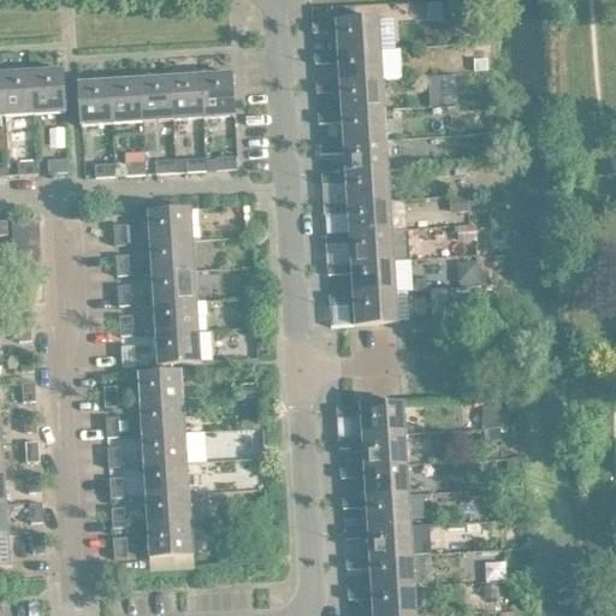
[(452,3),(428,4),(428,21),(452,21),(452,3)]
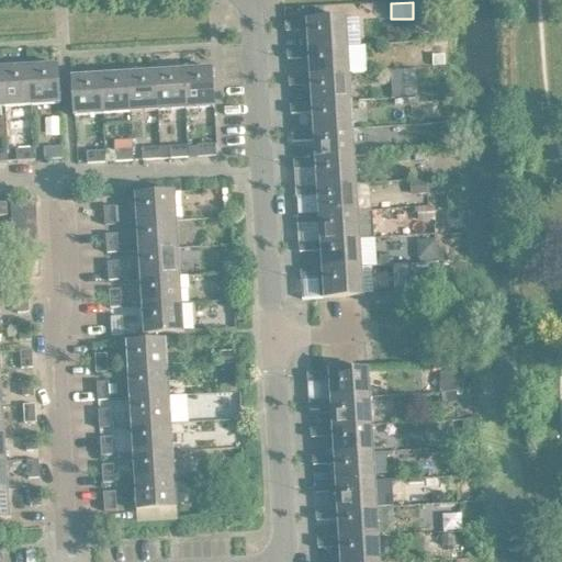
[(308,29),(310,47),(310,48),(348,45),(347,19),(348,19),(348,17),(307,20),(285,22),(287,31),(308,29)]
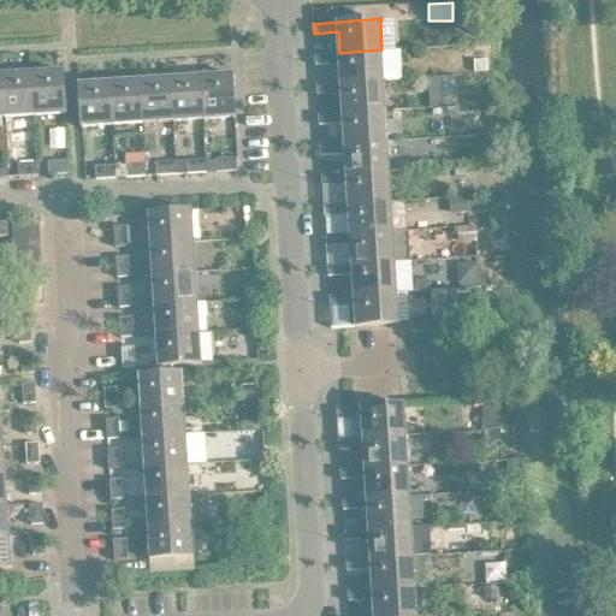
[(341,61),(342,82),(342,83),(384,80),(381,49),(339,53),(339,52),(315,53),(315,64),(341,61)]
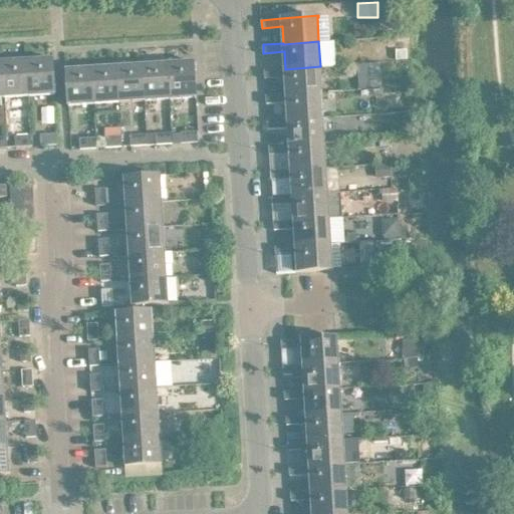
[(408,50),(398,50),(398,60),(409,60),(408,50)]
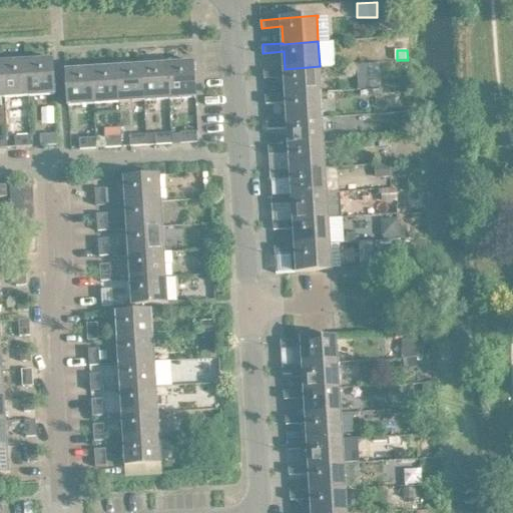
[(52,59),(27,60),(30,95),(54,94),(54,95),(56,95),(53,57),(52,58),(52,59)]
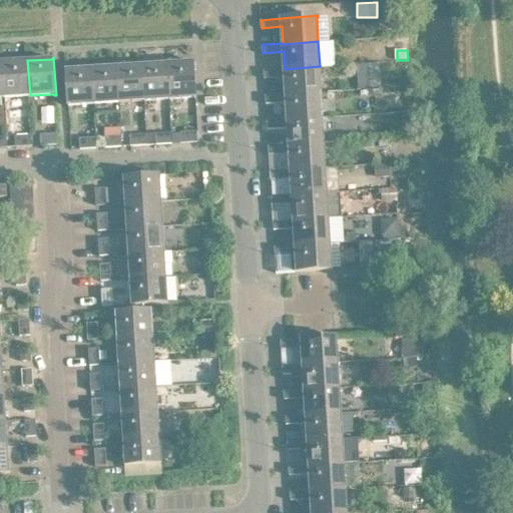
[(27,60),(2,62),(4,97),(30,95),(27,60)]
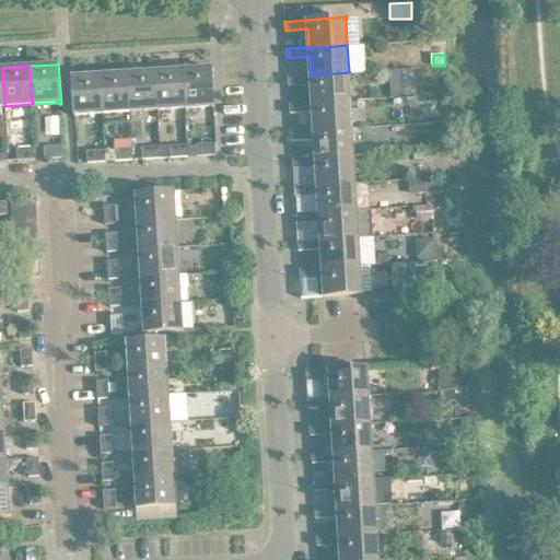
[(210,68),(184,70),(186,107),(213,106),(213,107),(214,107),(212,67),(210,67),(210,68)]
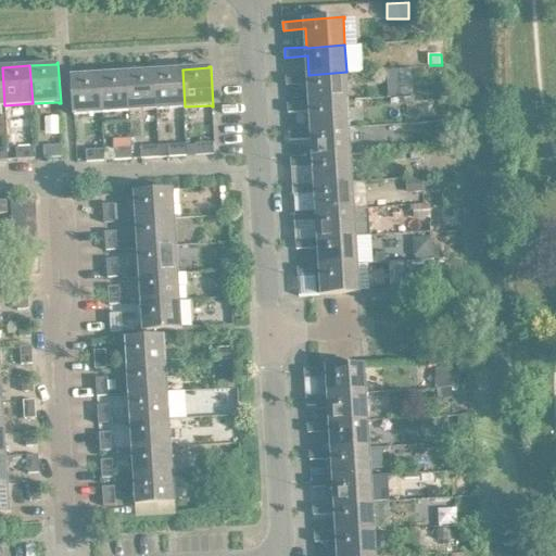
[(182,70),(155,71),(158,109),(185,106),(182,70)]
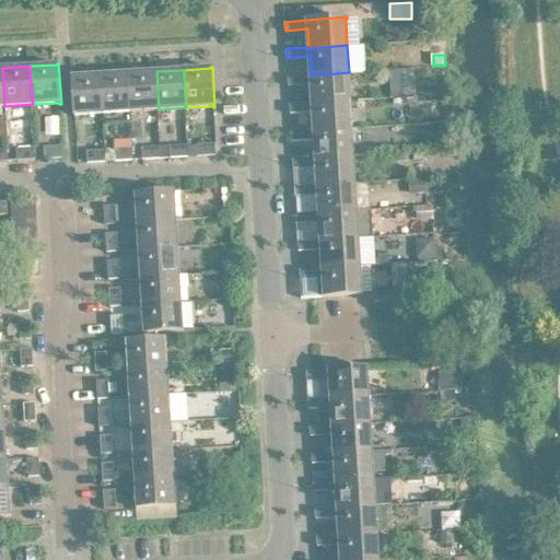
[(416,70),(403,70),(405,96),(418,95),(416,70)]
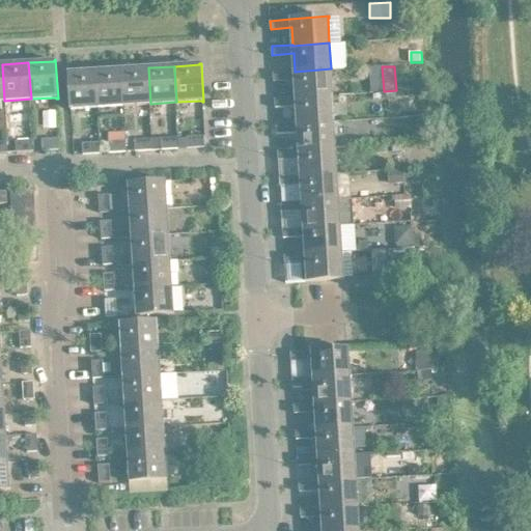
[(148,67),(122,70),(124,106),(150,104),(148,67)]
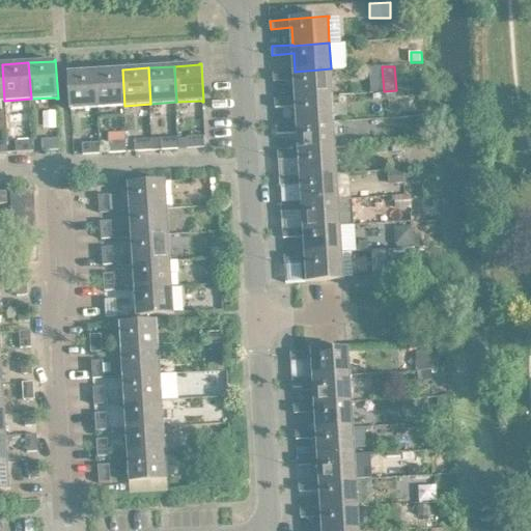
[(295,80),(297,96),(297,98),(332,95),(331,68),(295,72),(295,71),(273,73),(274,81),(295,80)]
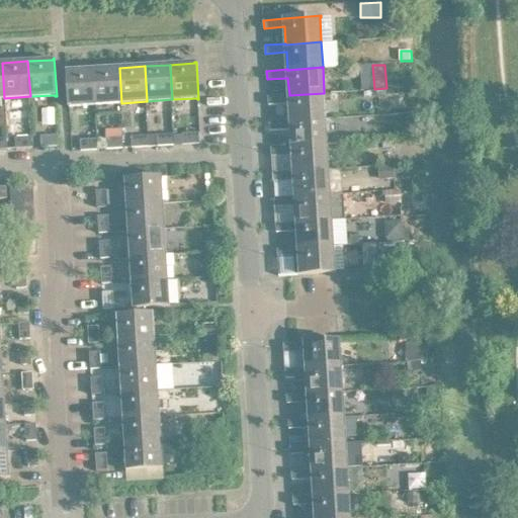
[(119,68),(93,69),(96,104),(121,103),(119,68)]
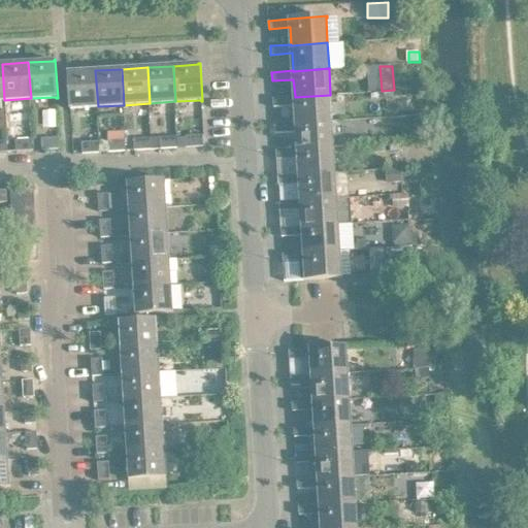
[(98,106),(95,70),(70,72),(70,71),(68,71),(71,109),(72,109),(72,108),(98,106)]
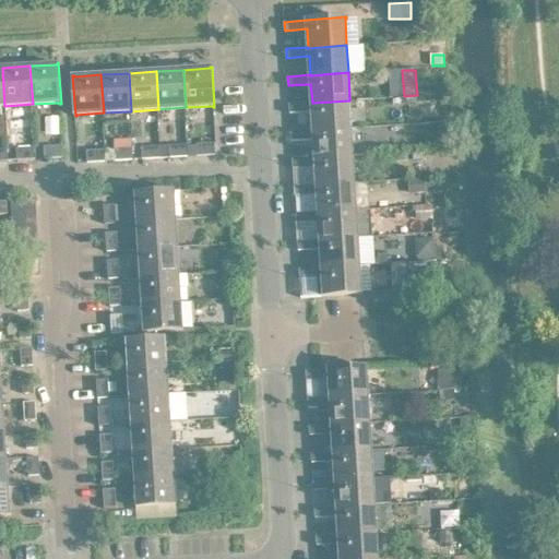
[(312,111),(313,130),(352,128),(349,100),(312,103),(312,102),(289,104),(290,113),(312,111)]
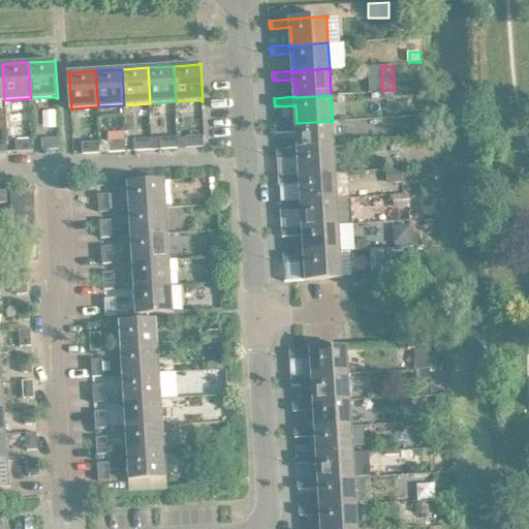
[(298,131),(299,149),(335,147),(333,121),(297,123),(276,124),(276,132),(298,131)]
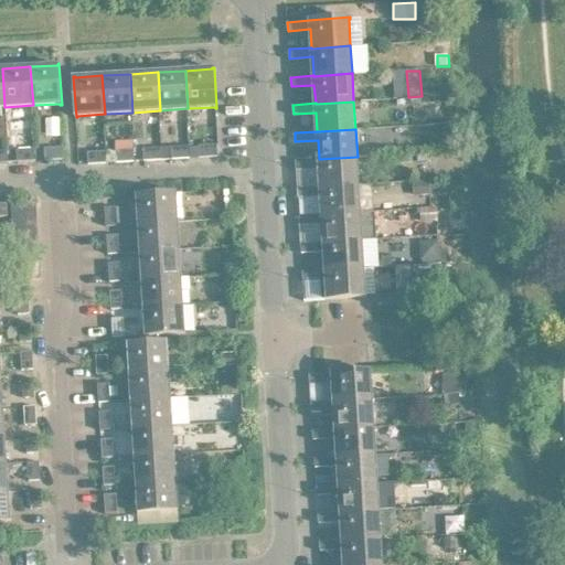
[(199,145),(200,157),(219,156),(217,144),(199,145)]
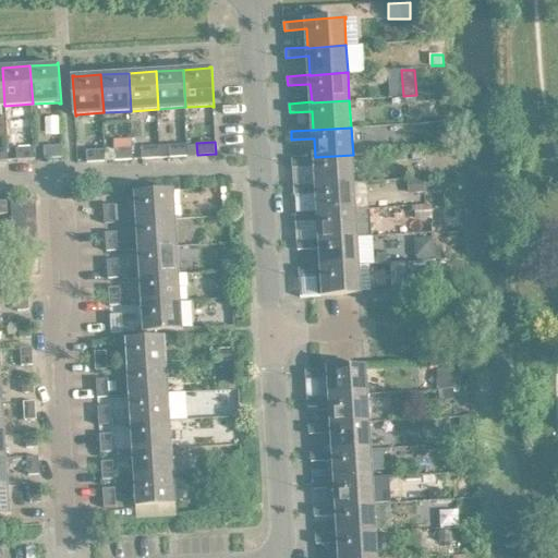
[(169,145),(170,157),(189,156),(187,144),(169,145)]
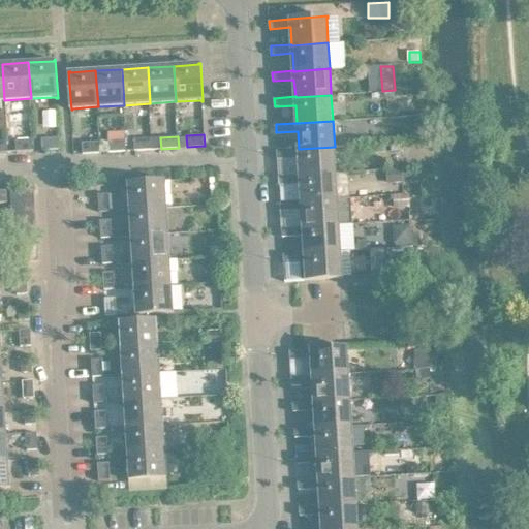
[(42,138),(42,150),(60,149),(59,137),(42,138)]
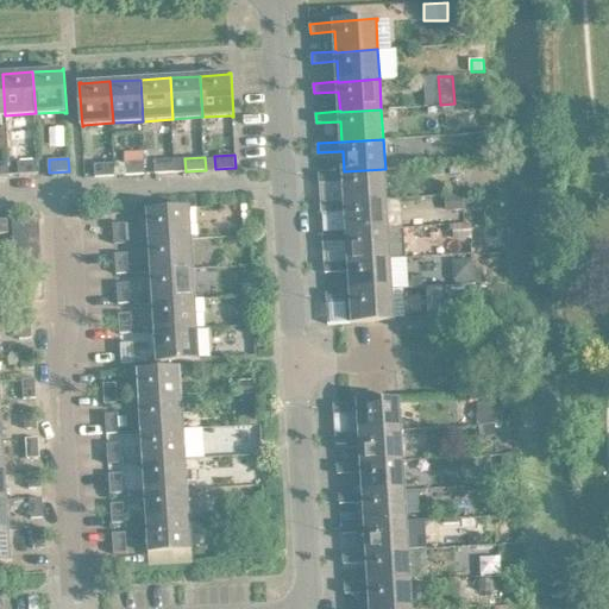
[(155,159),(156,173),(176,171),(175,158),(155,159)]
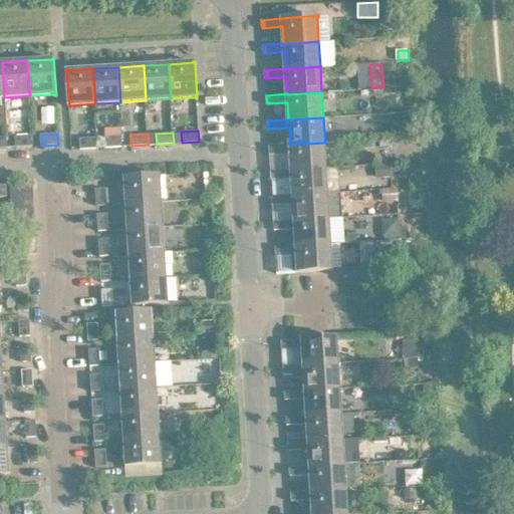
[(15,136),(16,147),(33,146),(32,135),(15,136)]
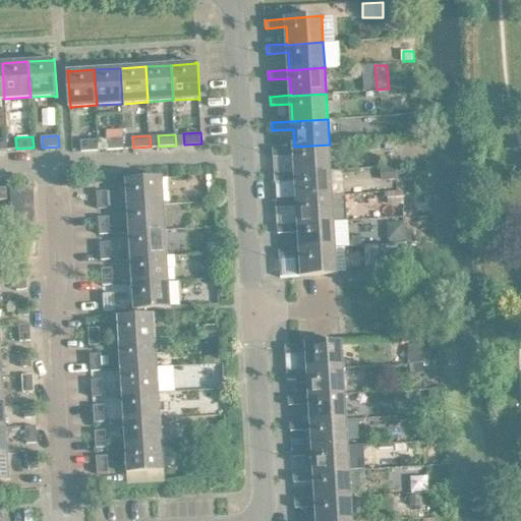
[(107,138),(108,150),(124,149),(124,137),(107,138)]
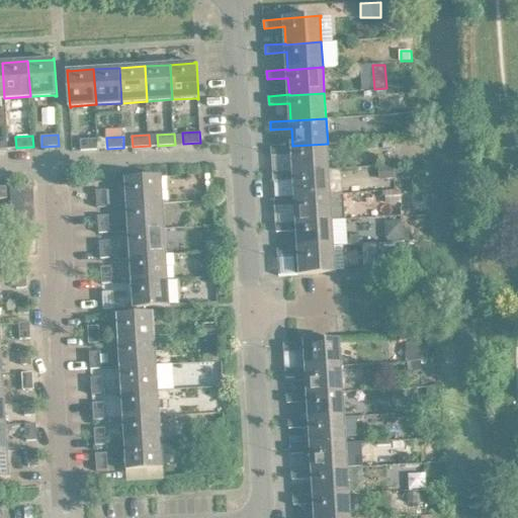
[(81,139),(82,150),(98,149),(98,138),(81,139)]
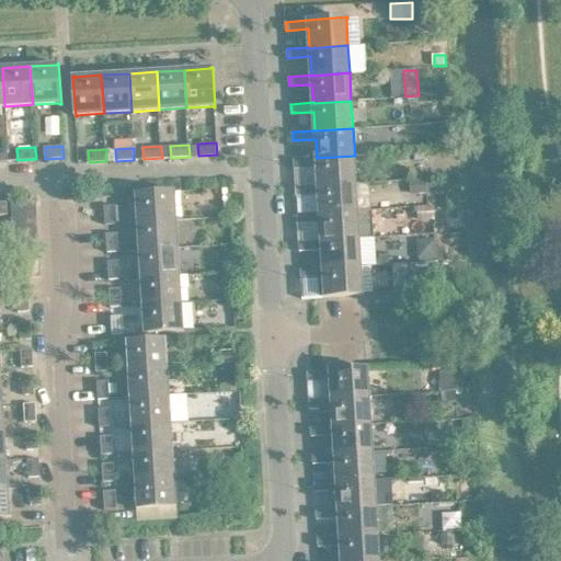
[(317,167),(318,185),(356,183),(355,156),(317,158),(294,159),(295,168),(317,167)]
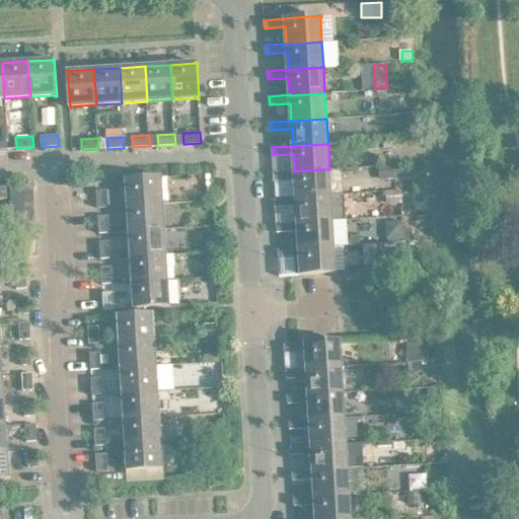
[(395,165),(380,166),(381,179),(395,178),(395,165)]
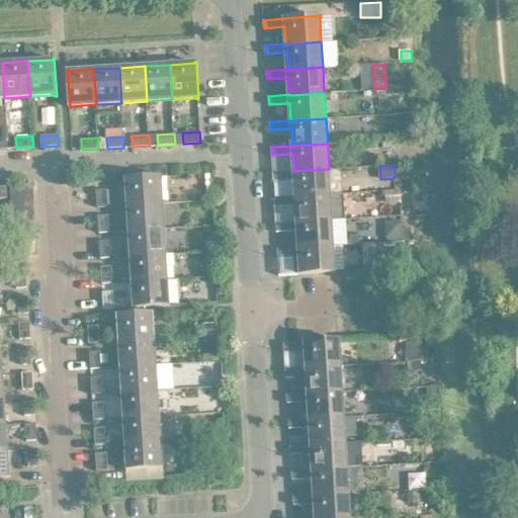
[(294,179),(295,196),(331,194),(329,169),(293,171),(273,172),(273,180),(294,179)]
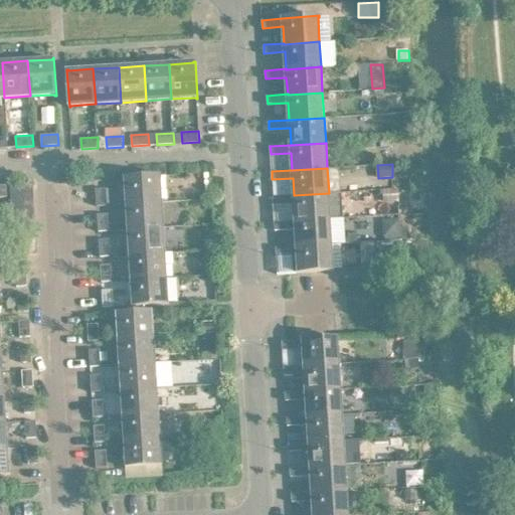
[(126,179),(127,203),(162,201),(160,177),(162,177),(161,175),(124,178),(124,179),(126,179)]
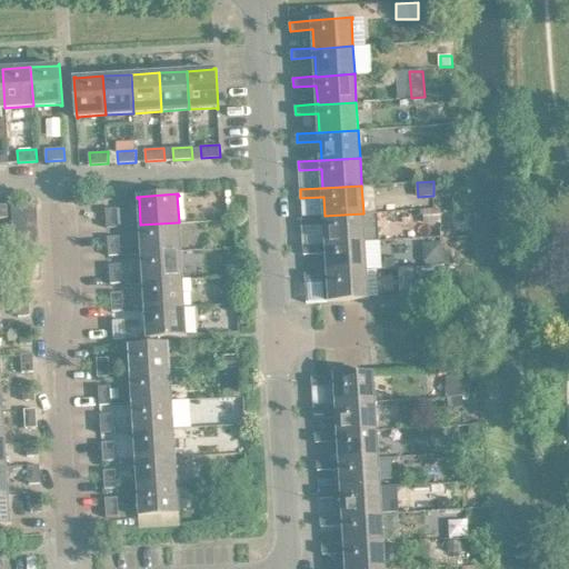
[(12,205),(12,218),(38,216),(37,202),(12,205)]
